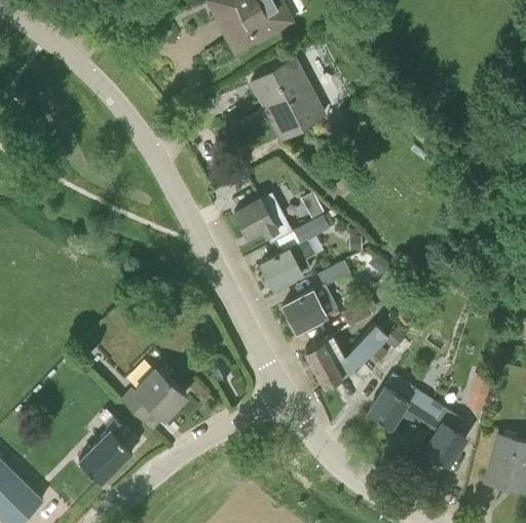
[(212,0),(238,50),(294,22),(282,0),(212,0)]
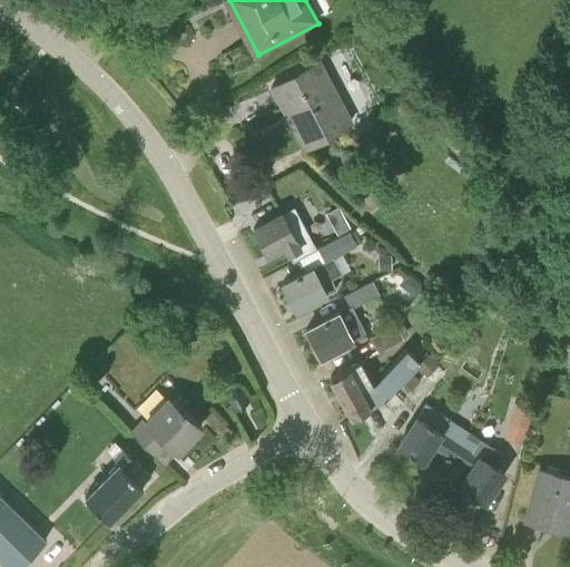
[(154,22),(140,8),(131,17),(146,31),(154,22)]
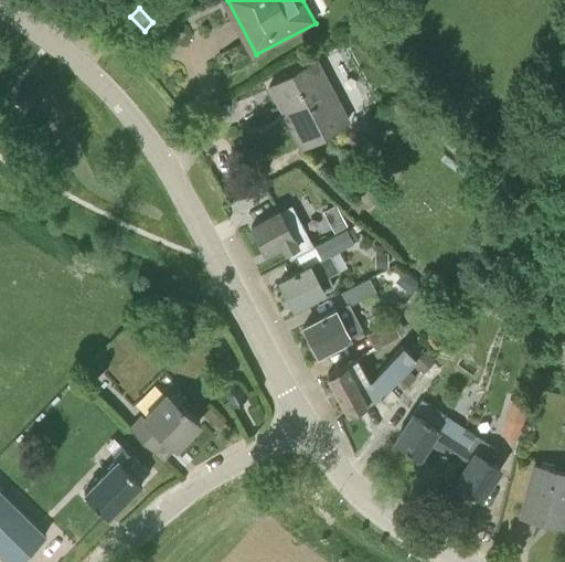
[(304,146),(350,122),(318,62),(289,77),(269,88),(285,117),(288,115),(304,146)]
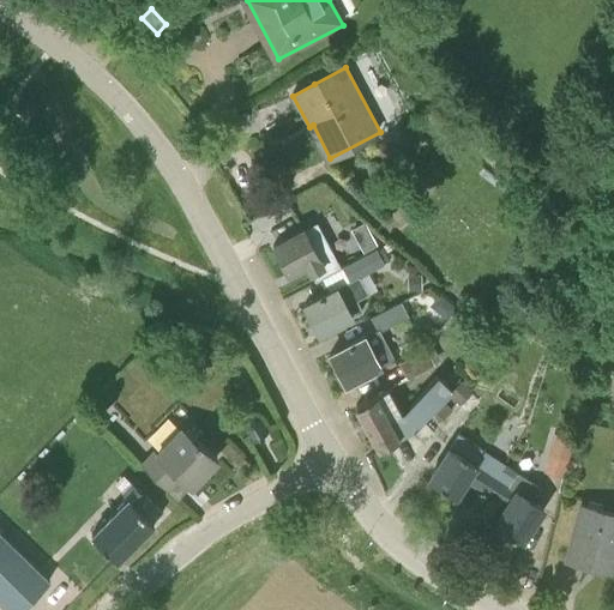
[(288,277),(305,267),(311,277),(325,270),(305,231),(274,248),(288,277)]
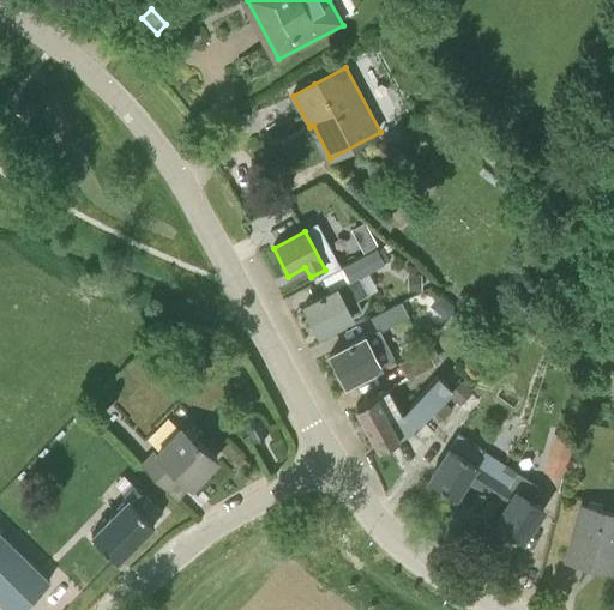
[(377,249),(371,239),(357,246),(362,257),(377,249)]
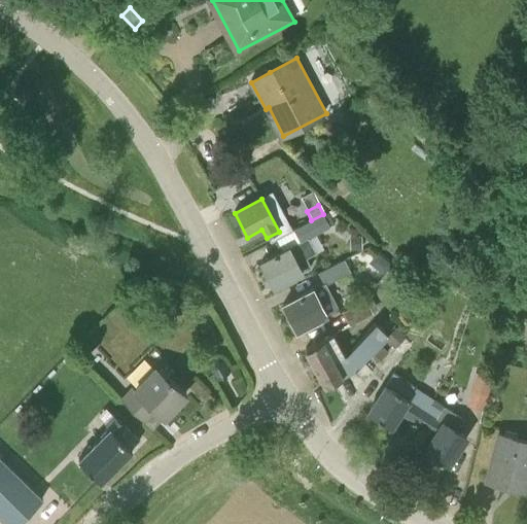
[(308,241),(330,229),(323,215),(293,232),(301,244),(307,240),(308,241)]
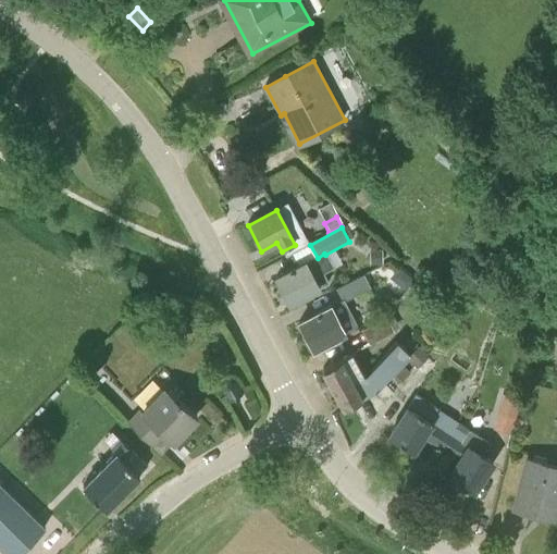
[(382,251),(369,251),(369,267),(383,267),(382,251)]
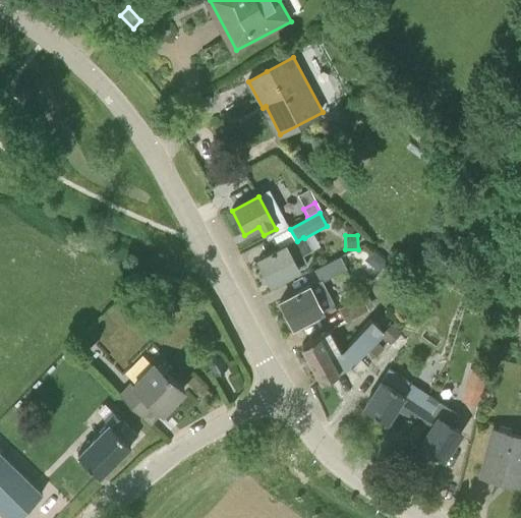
[(289,276),(300,271),(307,267),(302,256),(312,251),(304,238),(303,237),(297,241),(287,246),(277,251),(258,261),(271,285),(289,276)]
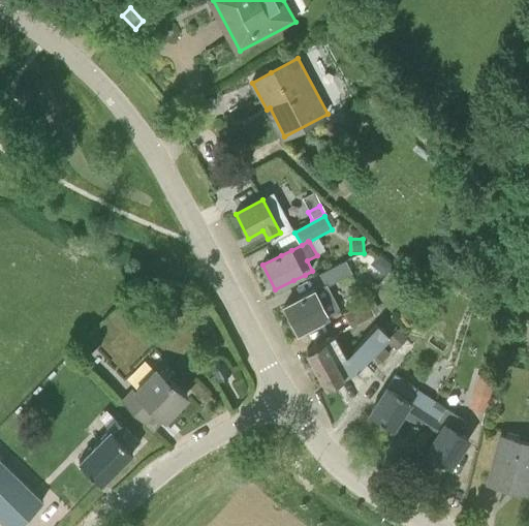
[(381,256),(366,267),(375,281),(391,271),(381,256)]
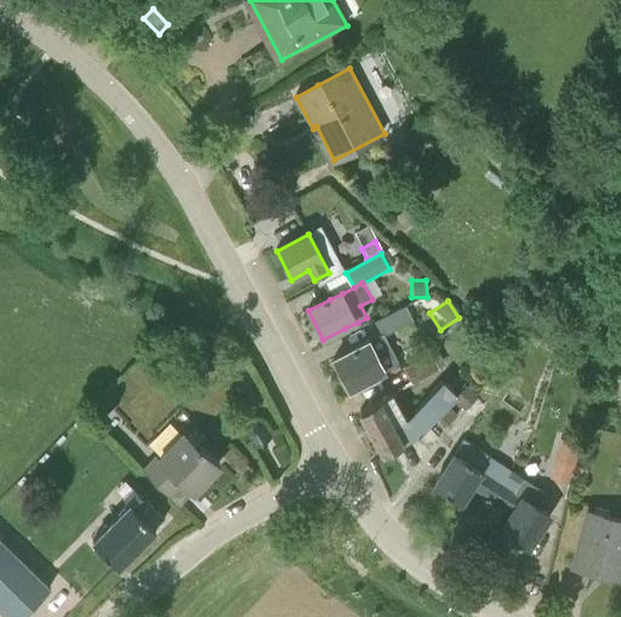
[(376,323),(385,337),(412,323),(405,307),(376,323)]
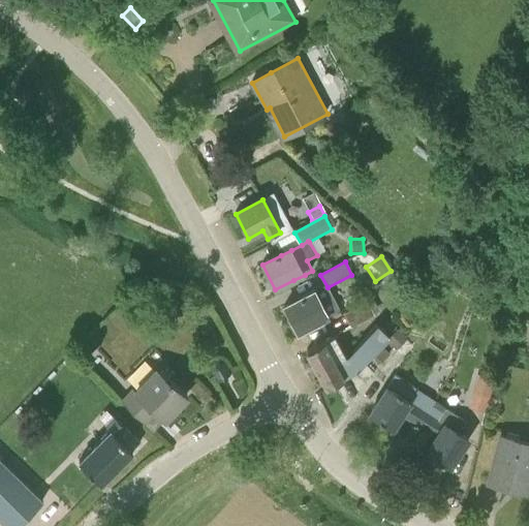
[(317,325),(330,317),(315,291),(284,308),(299,334),(317,325)]
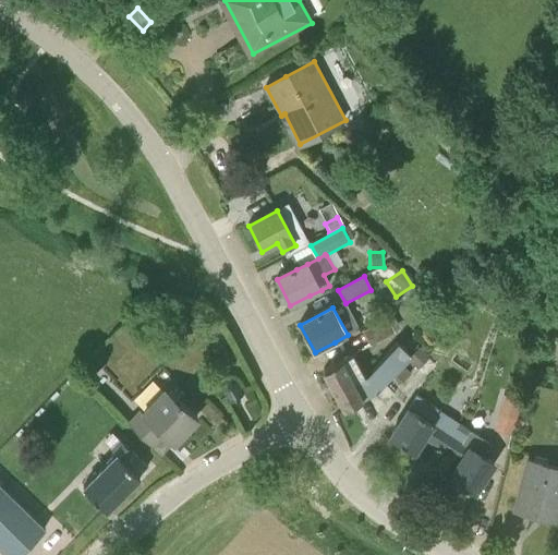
[(517,321),(502,317),(499,335),(513,338),(517,321)]
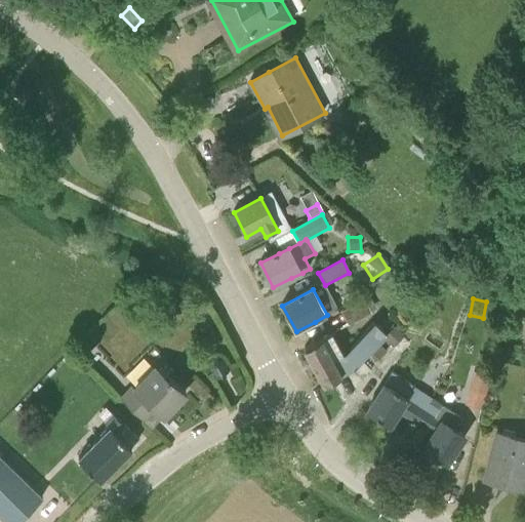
[(342,312),(349,326),(371,314),(364,300),(342,312)]
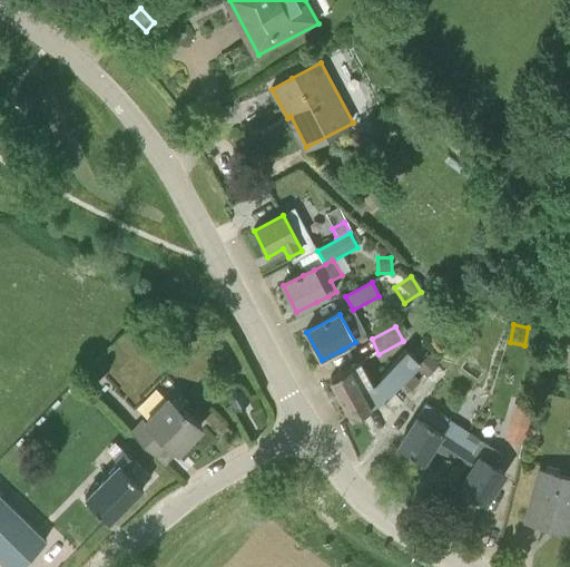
[(412,345),(406,351),(421,363),(425,359),(416,350),(414,349),(412,345)]
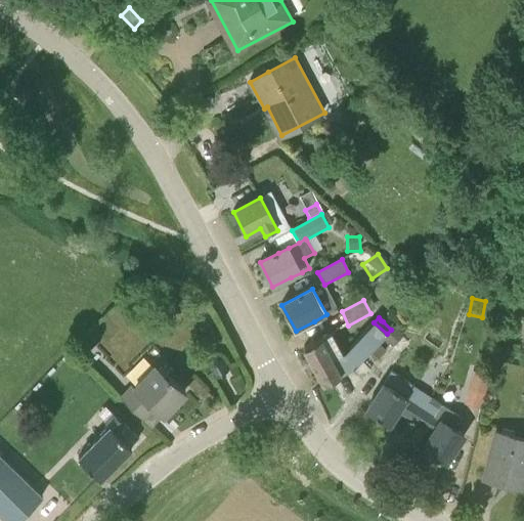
[(381,340),(387,334),(374,322),(345,353),(343,354),(332,334),(322,339),(304,348),(323,385),(351,370),(366,354),(376,345),(381,340)]
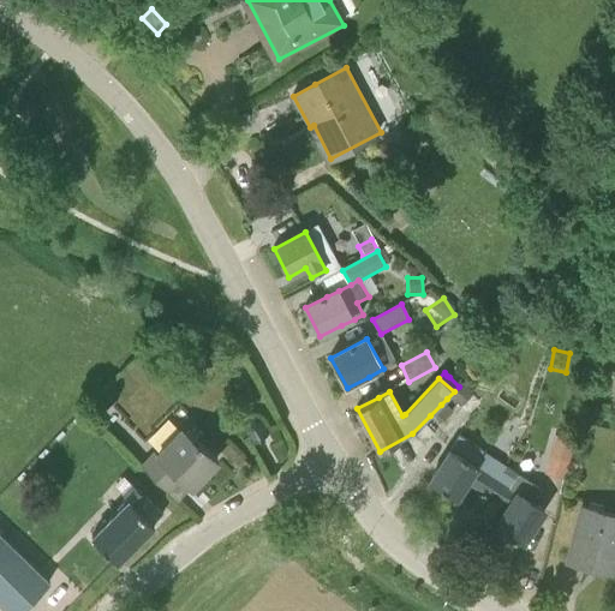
[(459,387),(454,391),(447,399),(459,411),(472,396),(460,385),(459,387)]
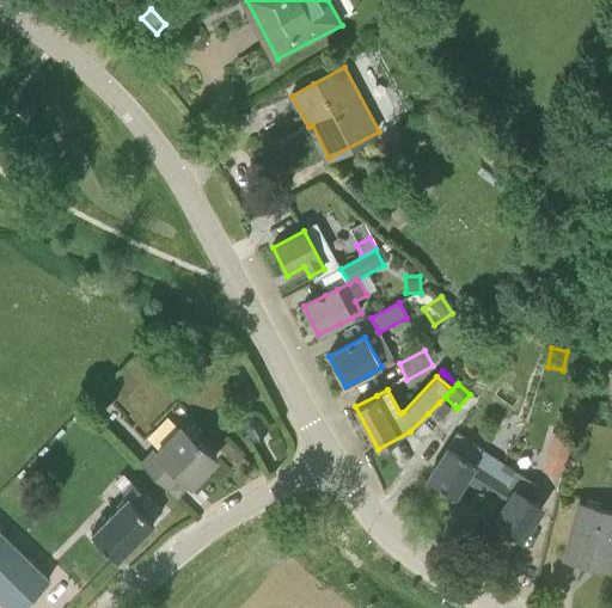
[(244,431),(250,443),(268,434),(262,423),(254,418),(244,422),(244,431)]
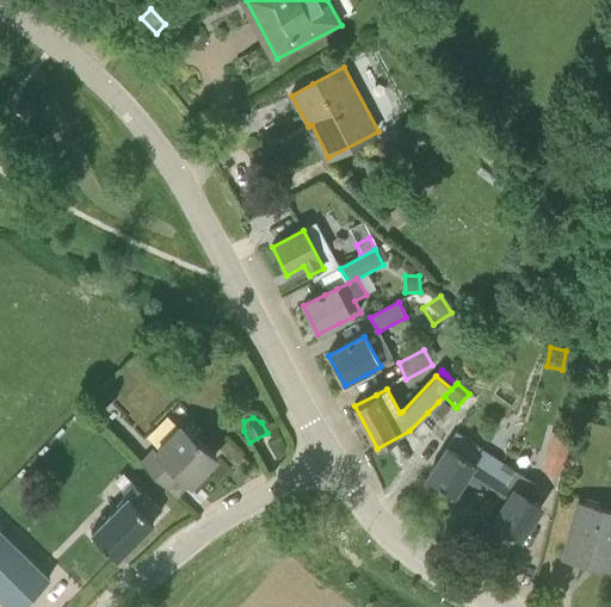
[(216,458),(199,441),(181,425),(154,452),(152,450),(140,463),(167,491),(180,478),(190,488),(201,477),(199,476),(216,458)]
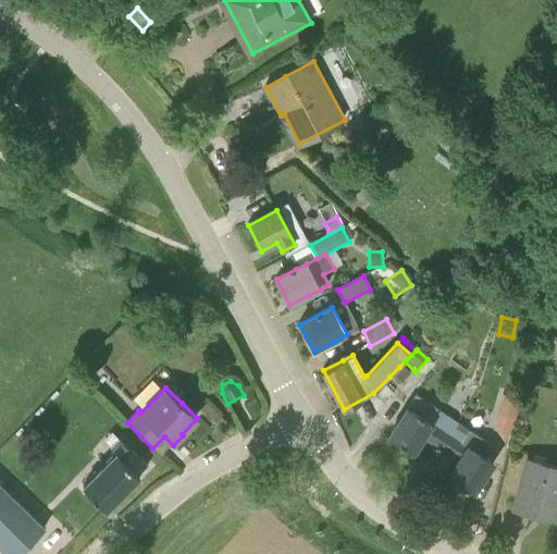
[(453,458),(469,431),(416,397),(401,419),(390,438),(413,454),(423,440),(453,458)]
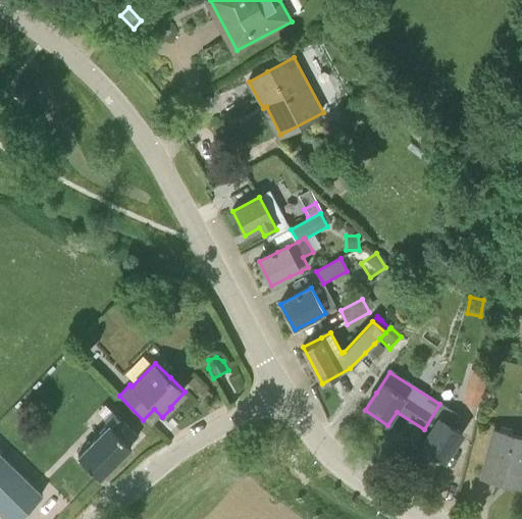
[(463,418),(475,421),(483,391),(471,387),(463,418)]
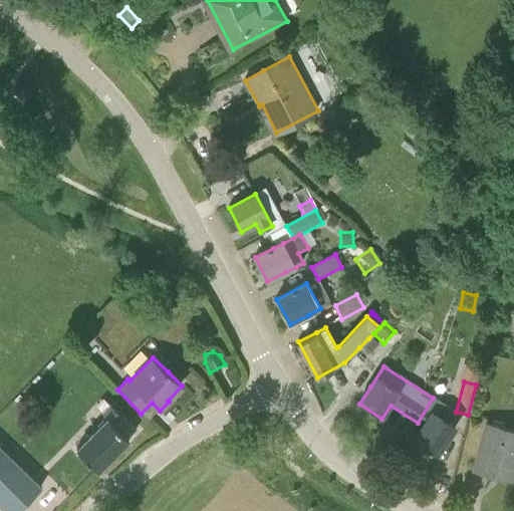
[(455,427),(445,421),(452,410),(433,398),(418,423),(424,427),(415,440),(438,455),(449,438),(455,427)]
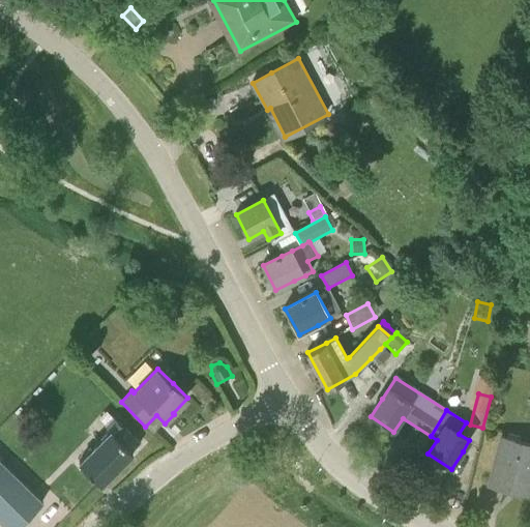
[(141,445),(126,431),(119,425),(111,433),(110,432),(79,464),(101,486),(141,445)]
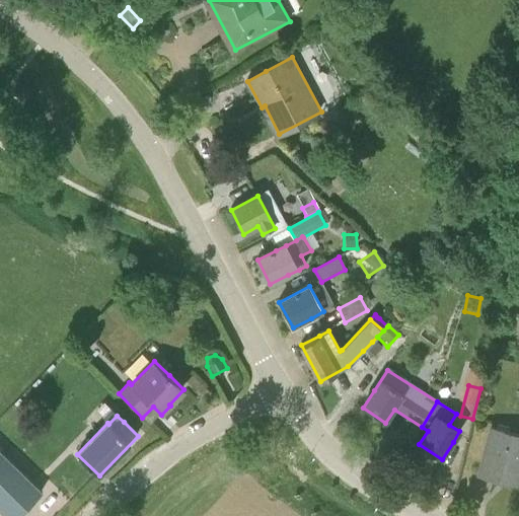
[(518,435),(491,428),(485,455),(479,474),(499,480),(500,477),(518,482),(518,435)]
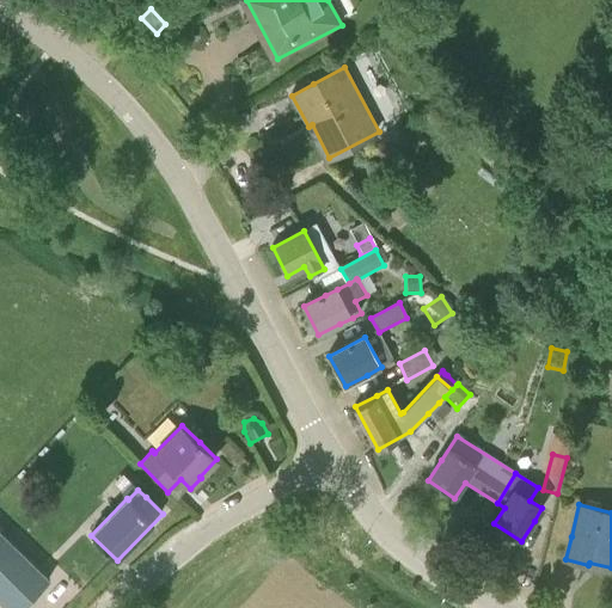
[(24,607),(50,582),(32,565),(0,533),(0,600),(8,607),(24,607)]
